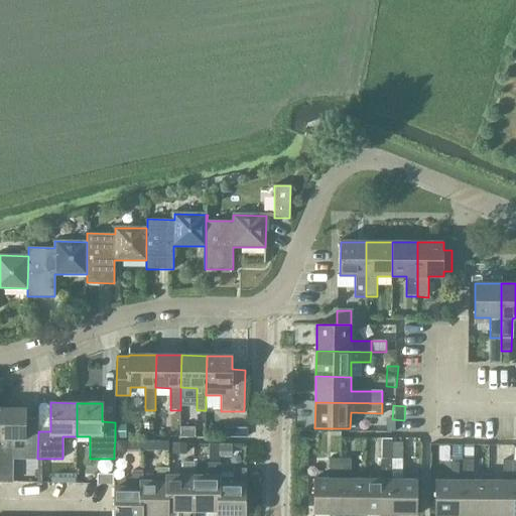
[(26,409),(1,408),(0,473),(0,482),(13,483),(13,440),(25,440),(25,437),(37,437),(37,414),(26,414),(26,409)]
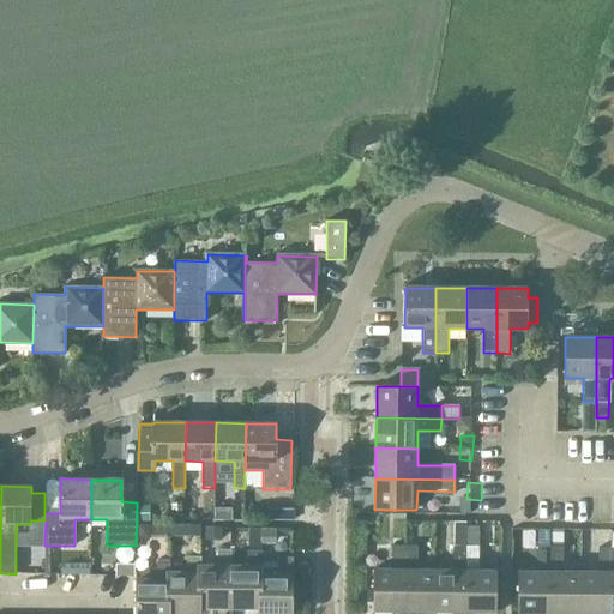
[(170,503),(169,513),(180,513),(180,503),(170,503)]
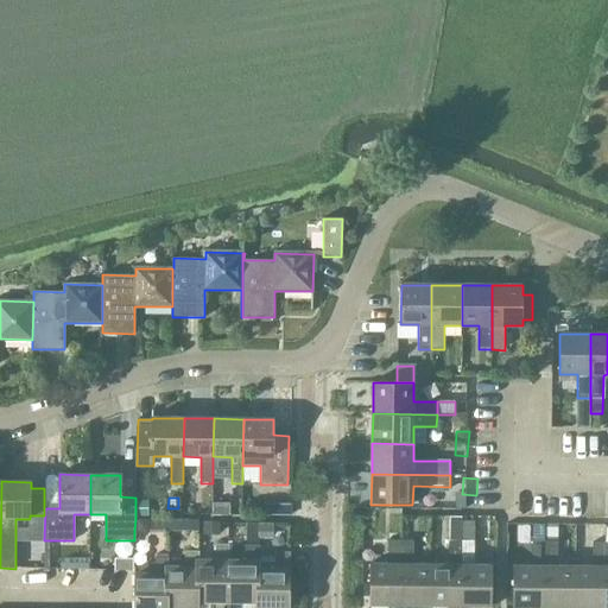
[(135,506),(135,518),(150,518),(150,506),(135,506)]
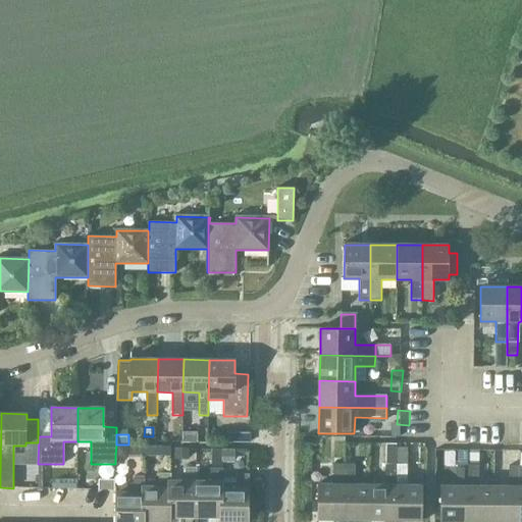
[(183,434),(183,444),(198,445),(198,434),(183,434)]
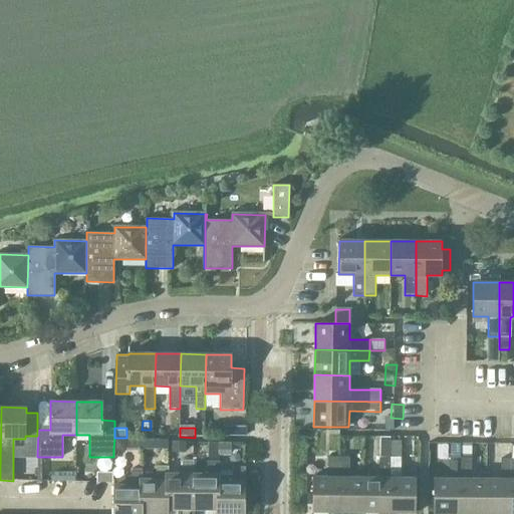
[(380,437),(379,458),(390,458),(391,441),(391,437),(380,437)]
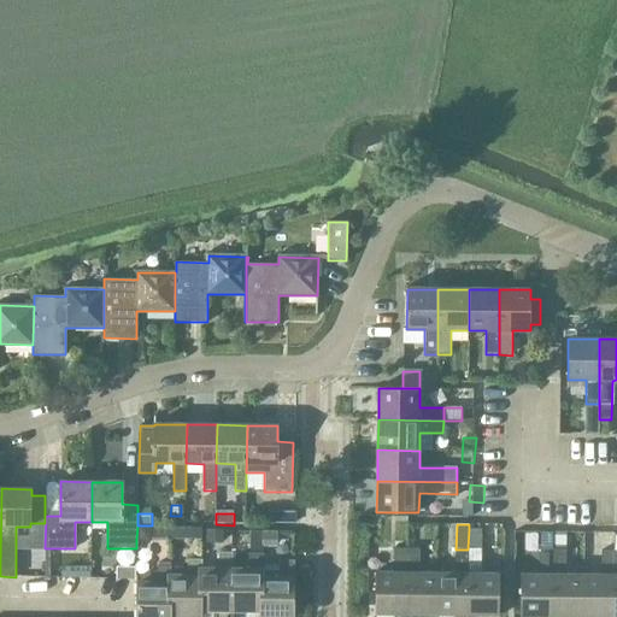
[(137,527),(136,539),(152,539),(152,527),(137,527)]
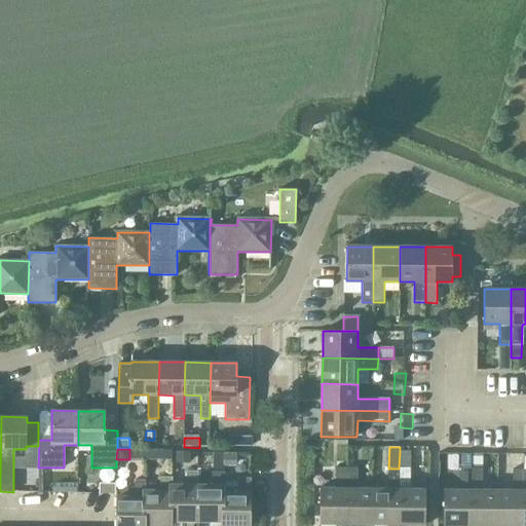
[(162,450),(161,460),(172,460),(173,450),(162,450)]
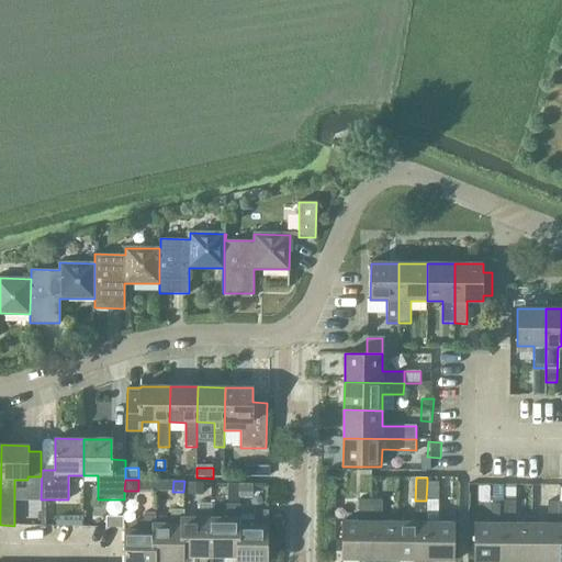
[(427,482),(426,501),(438,501),(438,483),(427,482)]
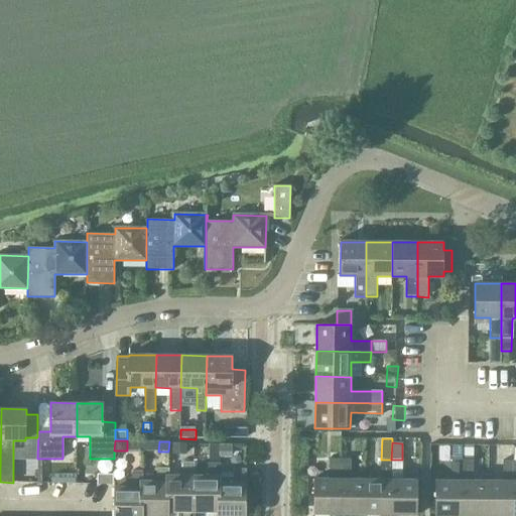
[(173,443),(173,455),(187,455),(187,443),(173,443)]
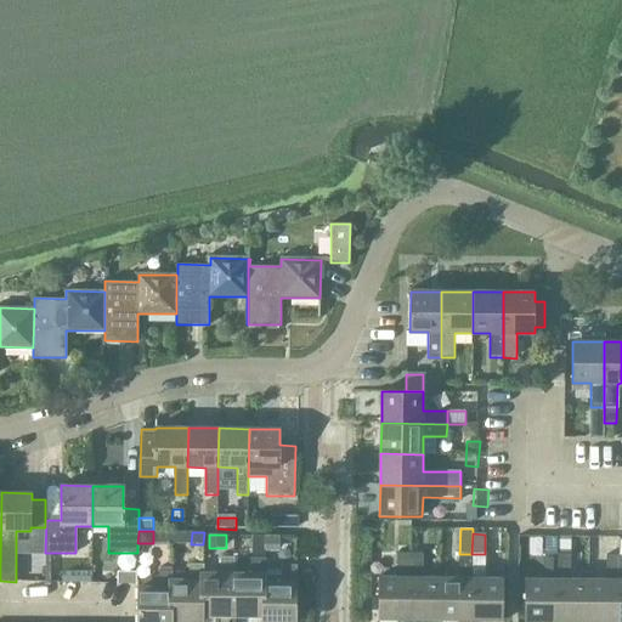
[(253,536),(253,559),(265,559),(265,553),(266,536),(253,536)]
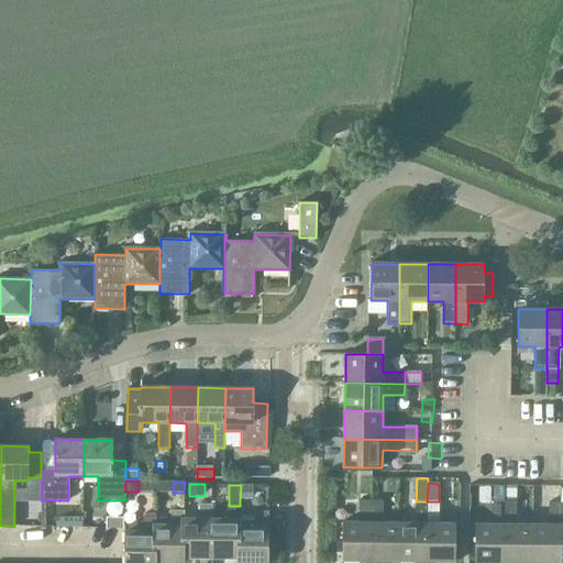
[(241,485),(240,500),(253,500),(254,485),(241,485)]
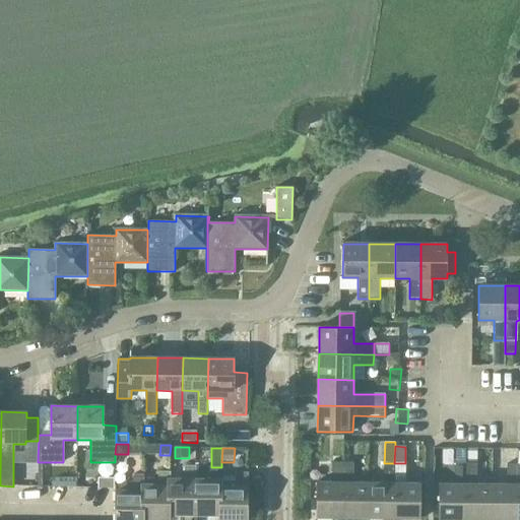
[(342,517),(343,462),(333,462),(332,482),(317,482),(316,517),(342,517)]
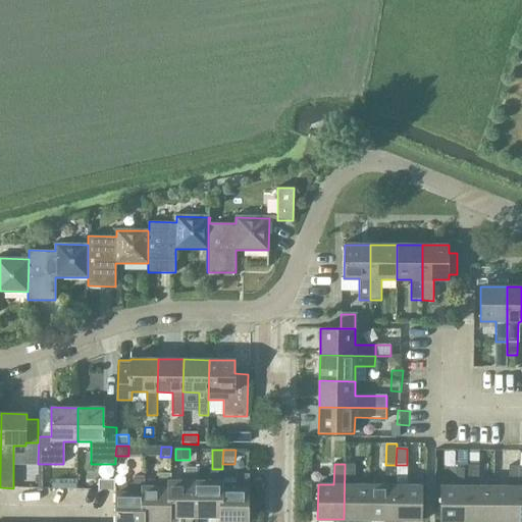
[(355,464),(345,464),(344,519),(369,520),(370,485),(355,484),(355,464)]
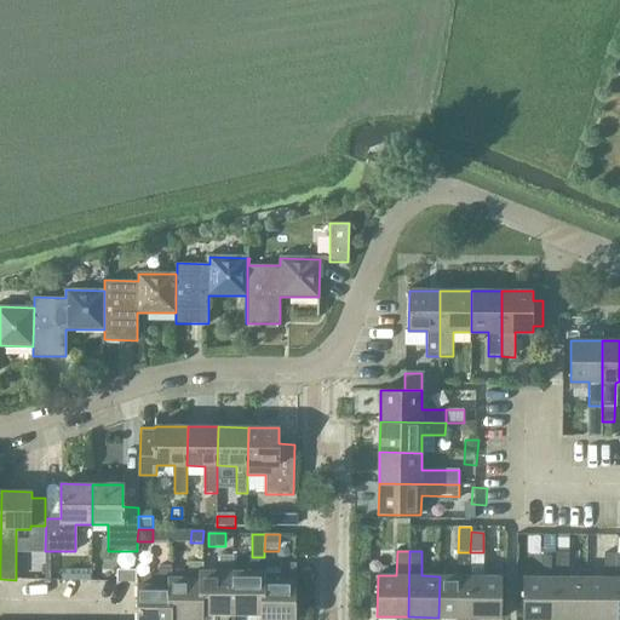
[(458,577),(440,577),(438,618),(470,618),(470,552),(458,552),(458,577)]
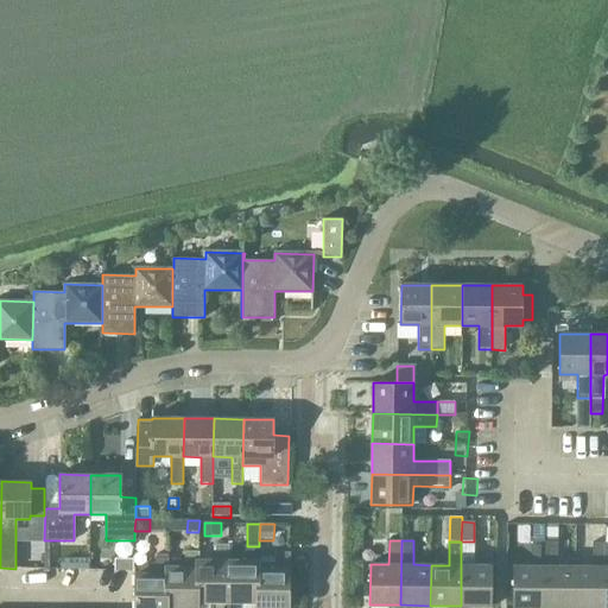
[(474,542),(461,542),(461,606),(492,606),(492,565),(474,565),(474,542)]
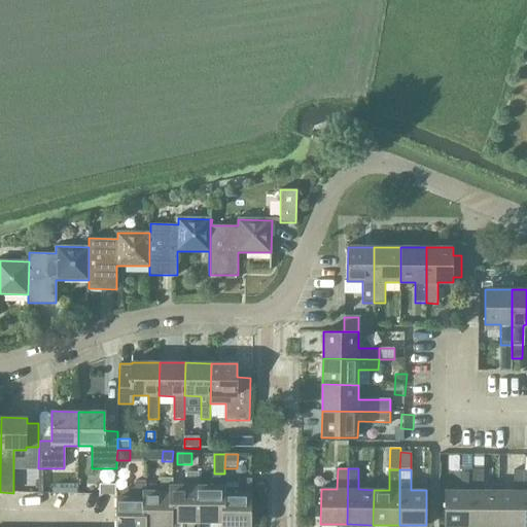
[(445,526),(471,526),(471,469),(462,469),(461,490),(445,490),(445,526)]
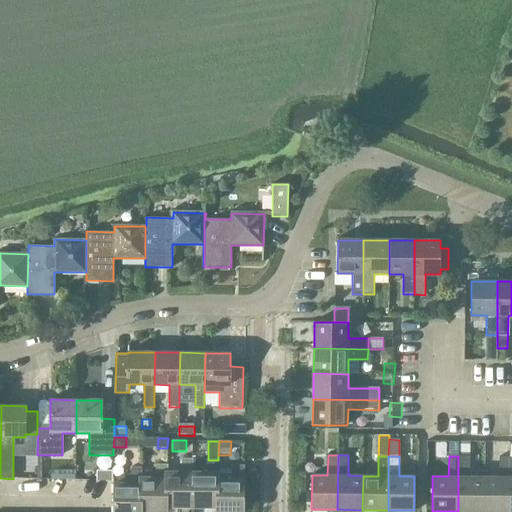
[(470,456),(458,456),(458,511),(483,511),(483,477),(470,477),(470,456)]
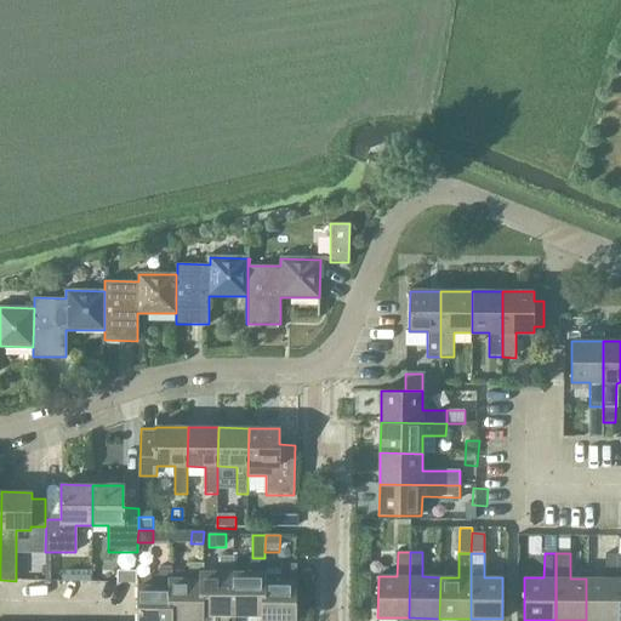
[(605,579),(586,579),(586,620),(616,620),(617,554),(605,554),(605,579)]
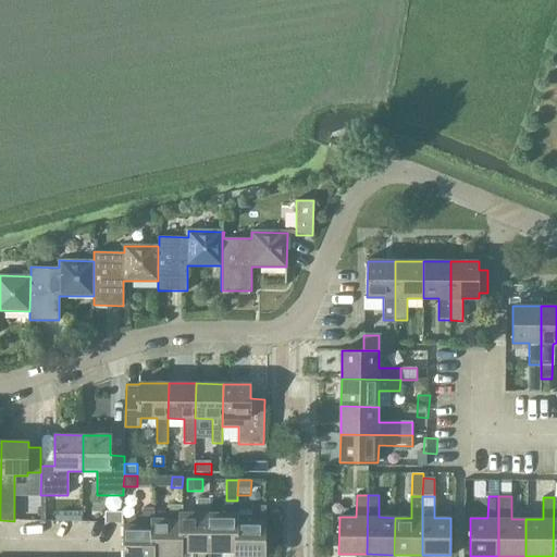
[(181,551),(208,551),(208,514),(209,514),(209,500),(198,499),(198,514),(182,514),(181,514),(181,551)]
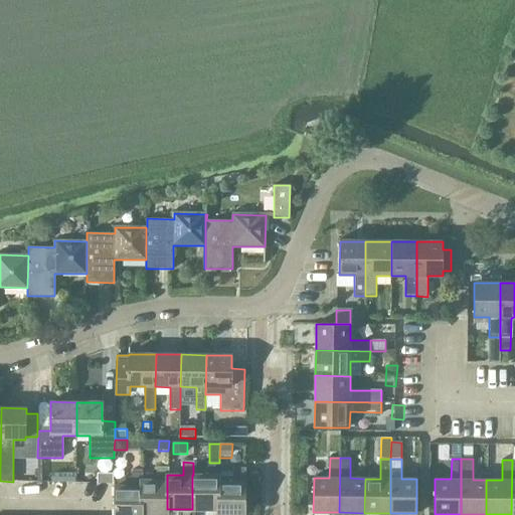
[(219,482),(219,468),(219,463),(209,463),(209,476),(193,475),(192,475),(192,509),(217,509),(218,482),(219,482)]
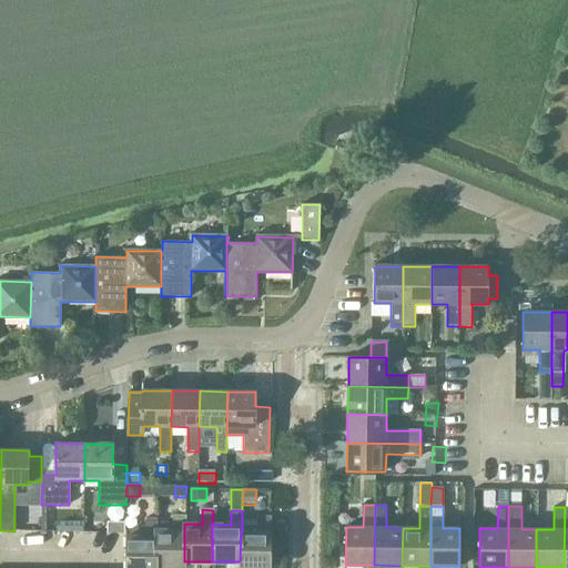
[(173,567),(184,567),(184,561),(184,524),(185,524),(185,516),(174,516),(173,530),(156,530),(155,567),(173,567)]
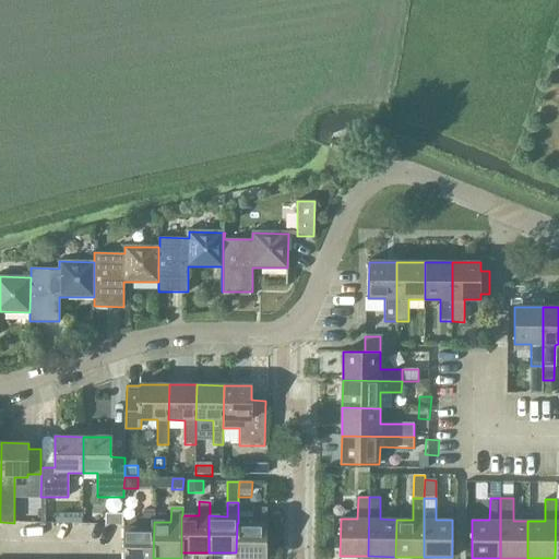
[(264,558),(265,509),(238,508),(238,523),(237,523),(236,552),(236,558),(264,558)]
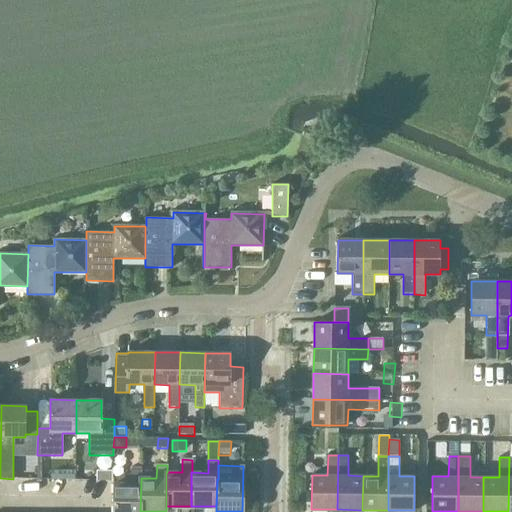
[(50,473),(50,479),(75,479),(75,469),(54,469),(54,473),(50,473)]
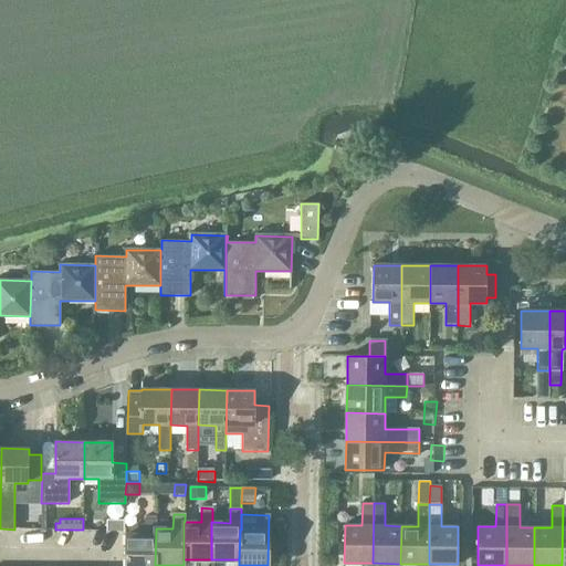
[(107,520),(107,531),(125,531),(125,520),(107,520)]
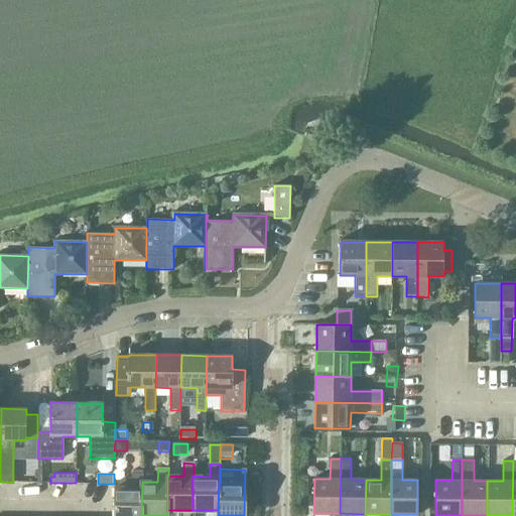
[(115,515),(141,515),(142,482),(142,475),(130,475),(130,480),(121,480),(116,482),(116,484),(116,487),(115,515)]
